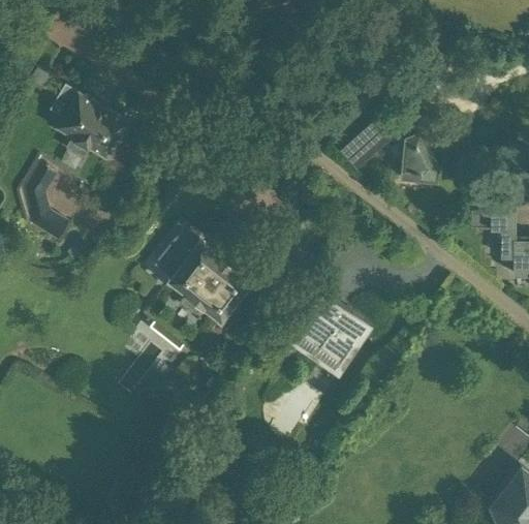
[(399,0),(398,5),(409,9),(411,0),(399,0)]
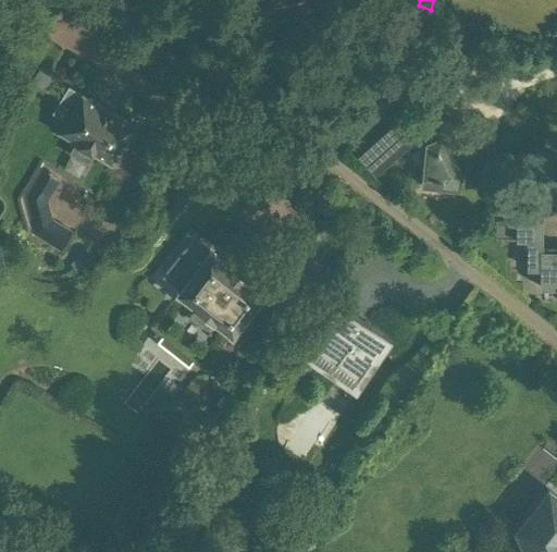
[(95,158),(111,168),(134,131),(82,99),(82,100),(69,92),(60,105),(74,113),(60,137),(76,147),(72,155),(90,166),(95,158)]
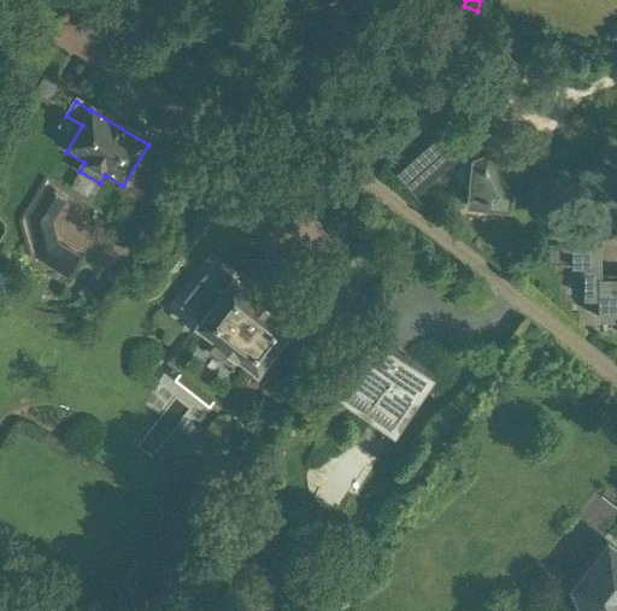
[(415,199),(453,164),(460,171),(456,178),(460,187),(469,188),(468,210),(509,213),(510,197),(499,172),(513,165),(485,134),(471,146),(456,128),(403,175),(407,180),(401,184),(415,199)]
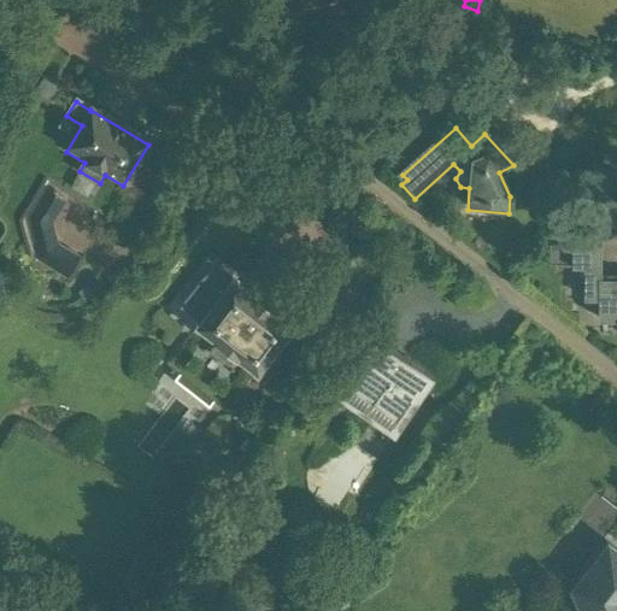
[(59,211),(42,201),(29,225),(39,265),(66,283),(75,269),(57,257),(50,224),(59,211)]
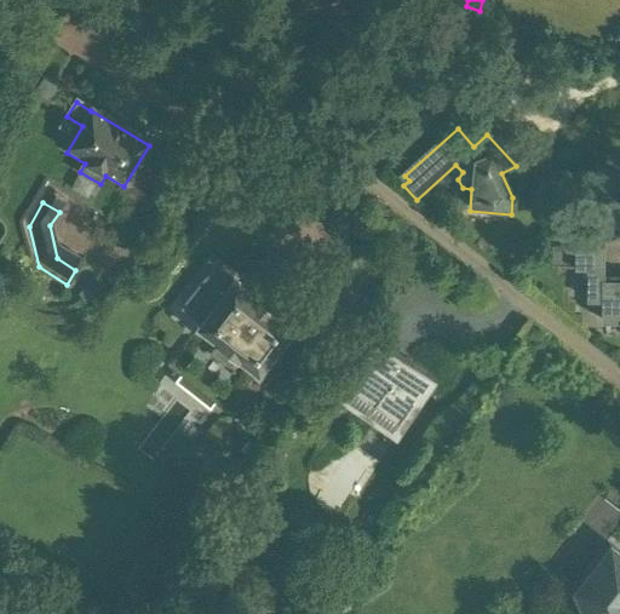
[(619,283),(603,283),(603,248),(551,248),(551,273),(587,273),(586,305),(601,305),(601,326),(619,325),(619,283)]
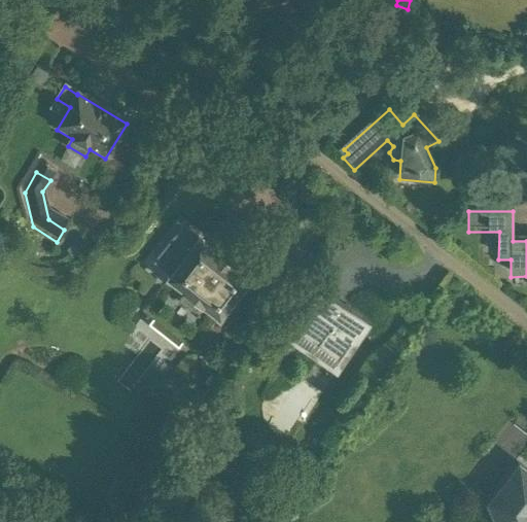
[(178,243),(164,263),(155,273),(219,323),(250,282),(233,269),(216,254),(215,255),(198,241),(189,251),(178,243)]
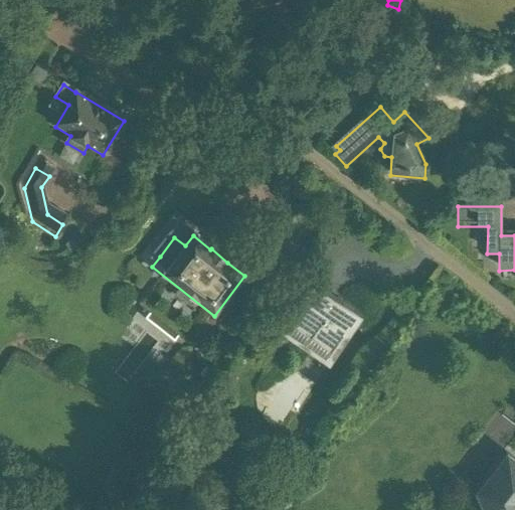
[(358,315),(337,301),(323,322),(302,308),(292,322),(334,351),(358,315)]
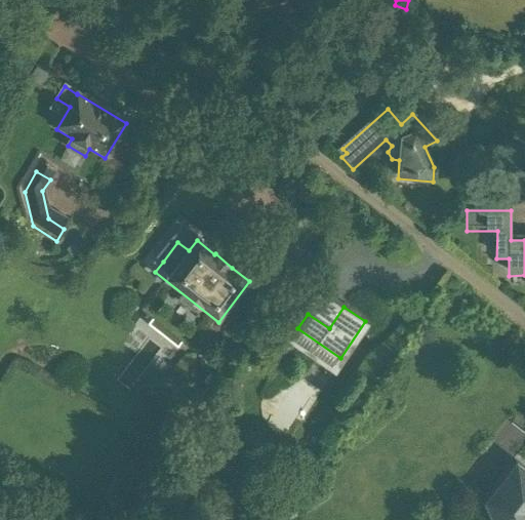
[(233,402),(242,390),(230,382),(220,394),(233,402)]
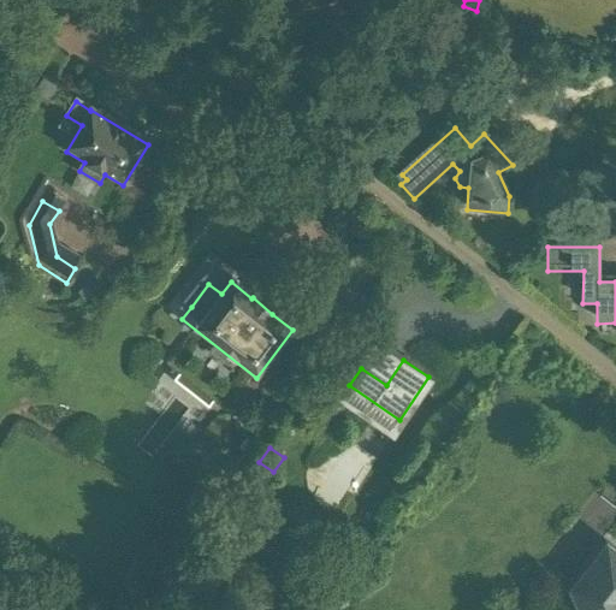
[(615,609),(615,555),(608,548),(574,592),(581,609),(615,609)]
